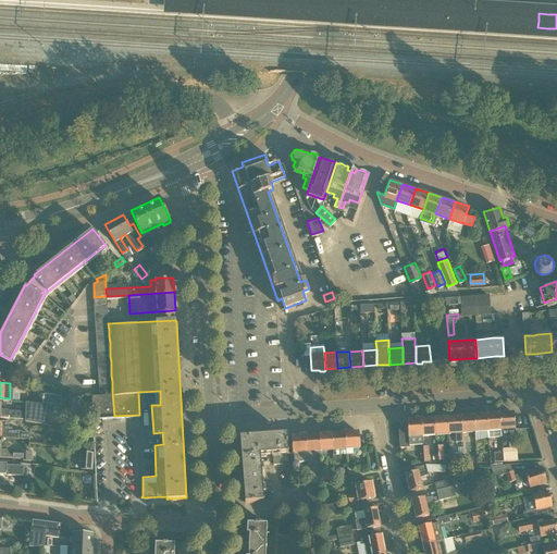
[(94,417),(114,416),(112,392),(91,393),(94,417)]
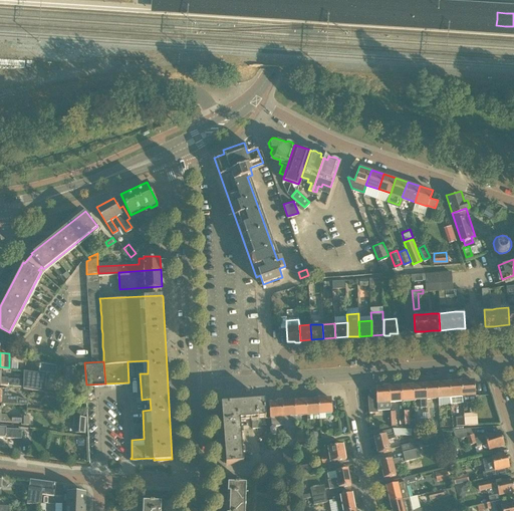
[(6,369),(0,368),(0,382),(23,385),(23,387),(44,390),(45,377),(46,372),(46,371),(24,369),(17,368),(9,367),(8,367),(8,375),(6,375),(6,369)]
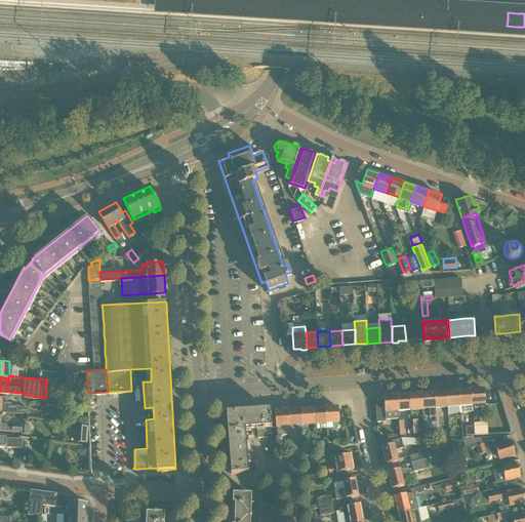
[(471,387),(471,388),(472,409),(486,408),(485,402),(484,387),(476,388),(476,386),(471,387)]
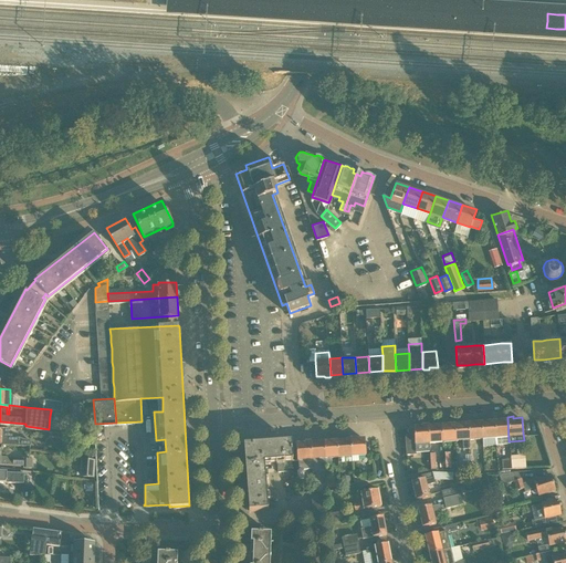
[(494,419),(495,442),(509,441),(507,418),(494,419)]
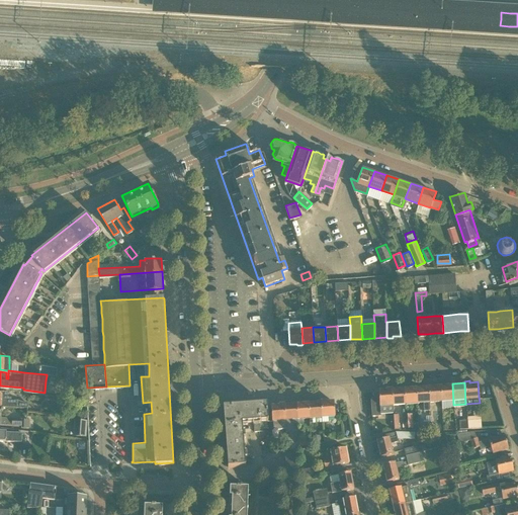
[(441,400),(442,400),(442,405),(453,405),(452,383),(440,384),(441,400)]
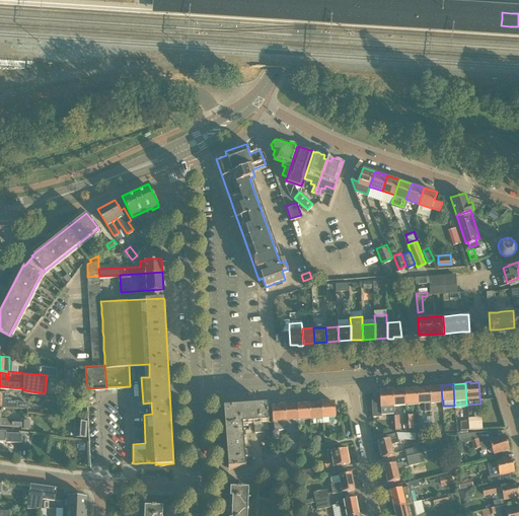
[(441,385),(429,386),(430,401),(442,400),(441,385)]
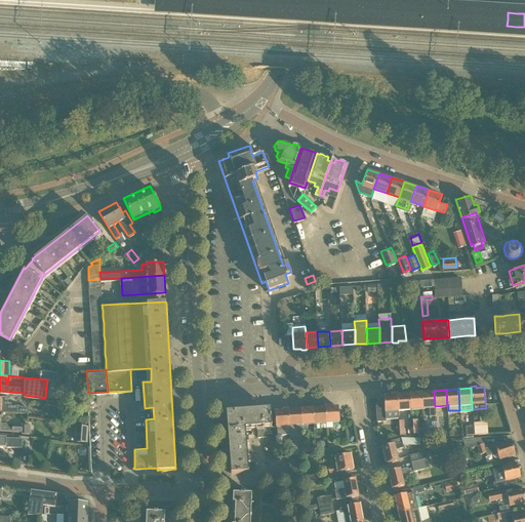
[(422,407),(429,406),(430,414),(436,413),(435,406),(434,391),(421,392),(422,407)]
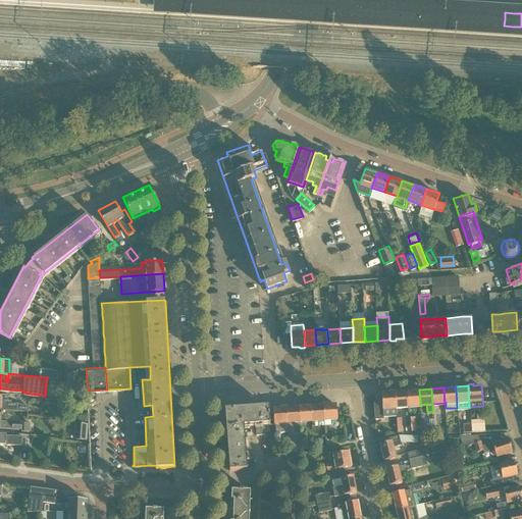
[(389,392),(381,392),(382,399),(373,400),(374,417),(384,416),(383,407),(396,406),(395,392),(395,390),(389,391),(389,392)]
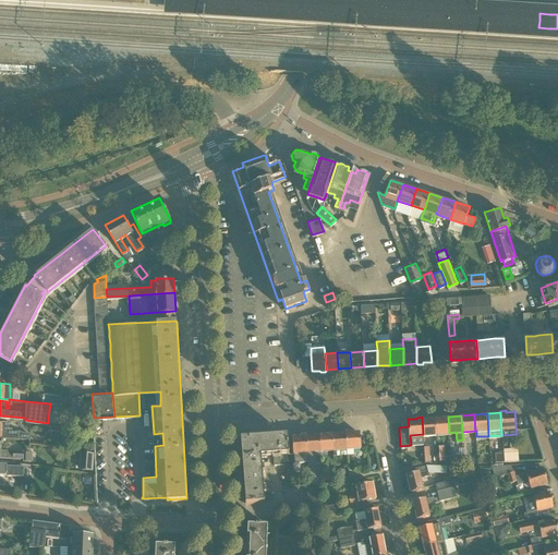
[(435,418),(436,433),(449,433),(448,417),(435,418)]
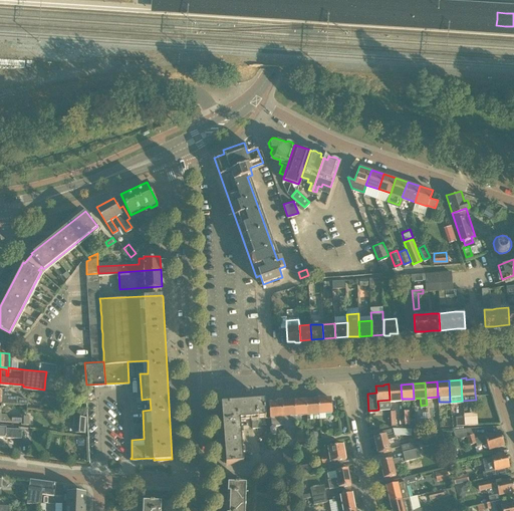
[(401,385),(389,386),(390,400),(402,399),(401,385)]
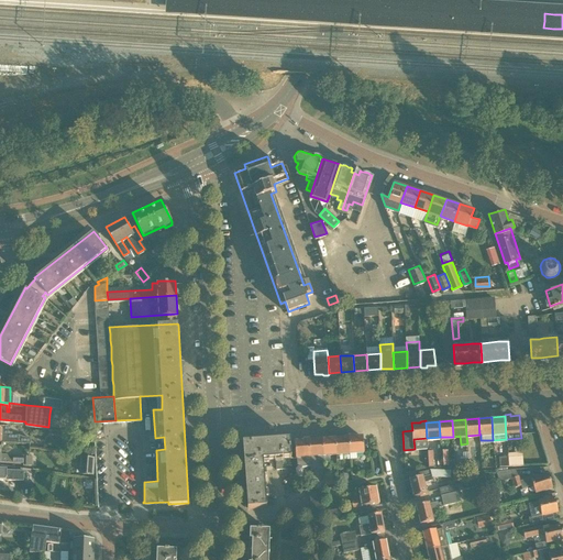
[(0,439),(18,440),(30,441),(30,436),(19,432),(10,431),(10,424),(0,423),(0,425),(0,424),(0,439)]
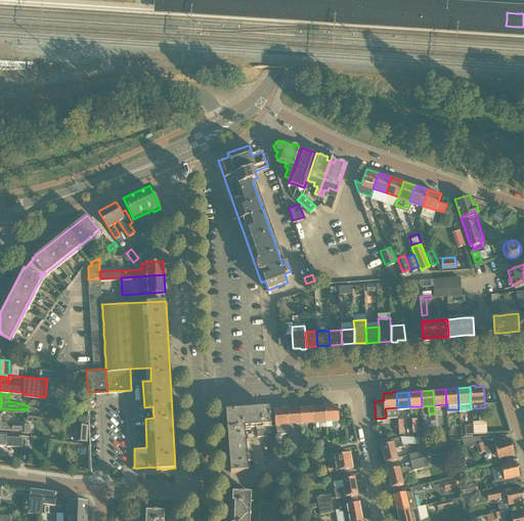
[(324,405),(325,425),(332,425),(332,420),(339,420),(338,404),(330,404),(330,403),(324,403),(324,405)]
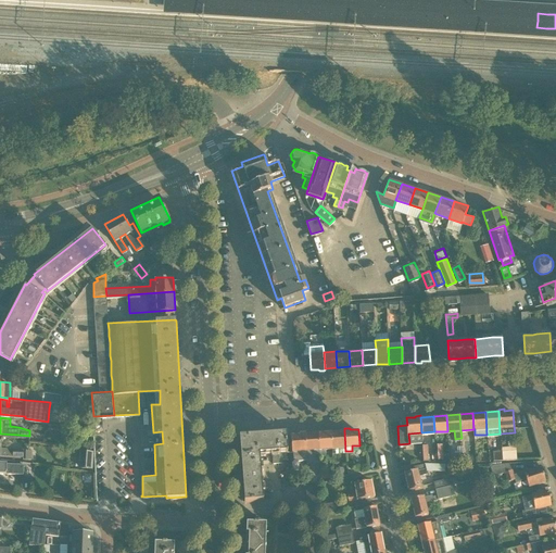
[(332,447),(332,452),(345,451),(344,430),(331,431),(332,447)]
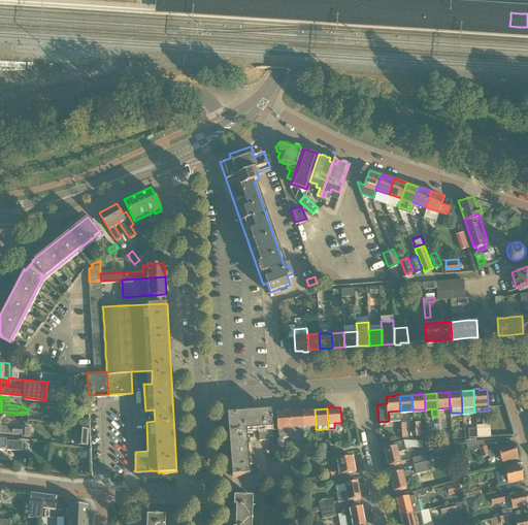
[(272,413),(271,409),(228,413),(232,474),(250,473),(250,472),(257,471),(256,468),(250,468),(246,429),(259,428),(259,438),(268,437),(268,434),(271,434),(271,427),(273,427),(272,424),(272,413)]
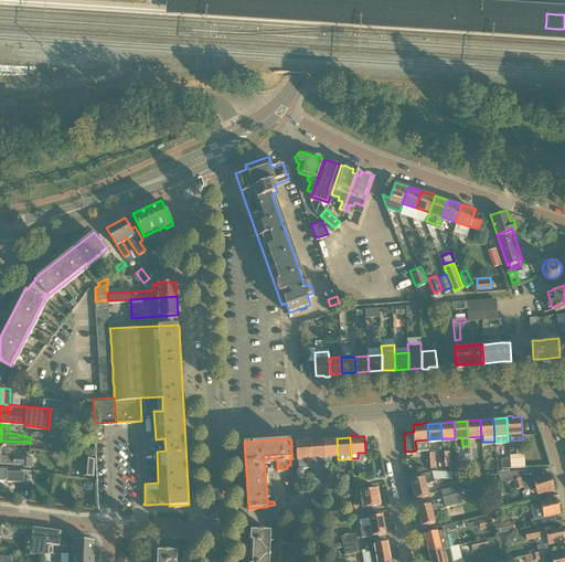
[(296,442),(291,442),(291,454),(297,454),(297,457),(298,457),(298,466),(311,466),(311,456),(310,439),(310,438),(305,438),(305,441),(296,441),(296,442)]
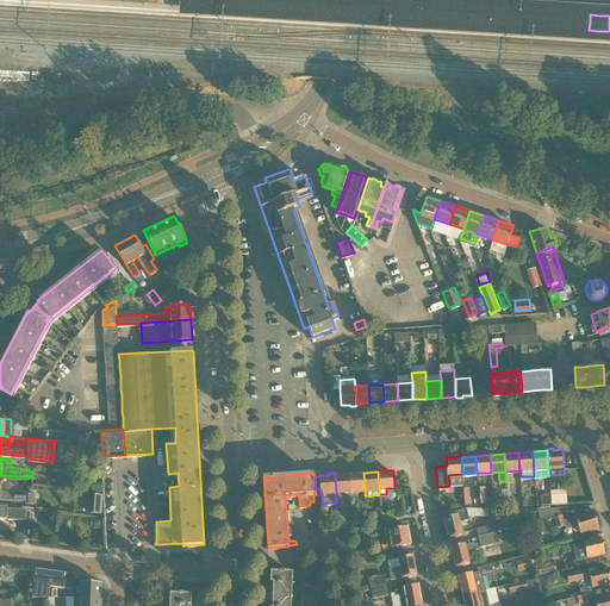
[(363,473),(349,474),(350,491),(352,498),(358,498),(358,491),(365,489),(363,473)]
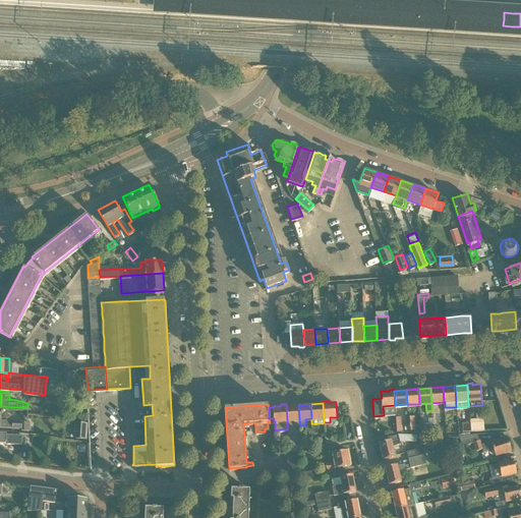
[(299,419),(298,405),(286,405),(287,420),(299,419)]
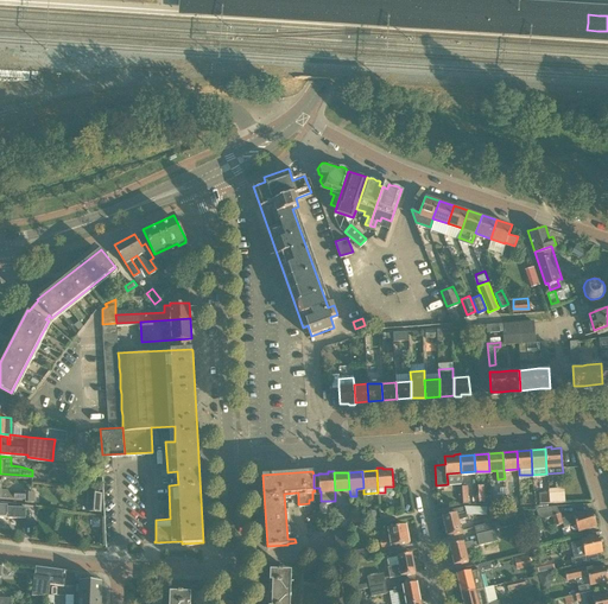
[(35,489),(26,489),(1,488),(1,479),(0,478),(0,495),(25,497),(25,498),(35,500),(35,489)]
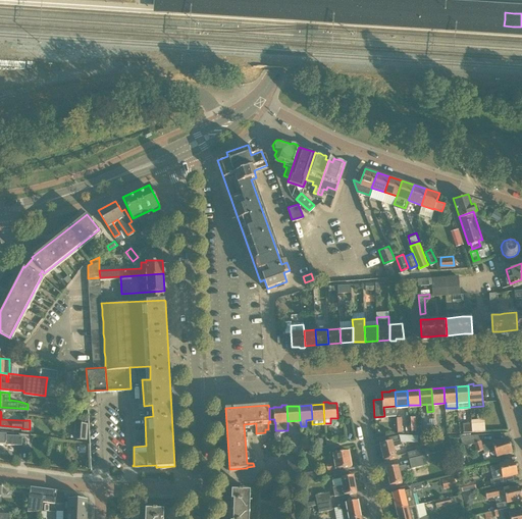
[(426,433),(434,433),(433,417),(429,417),(429,421),(427,421),(427,423),(426,423),(426,433)]
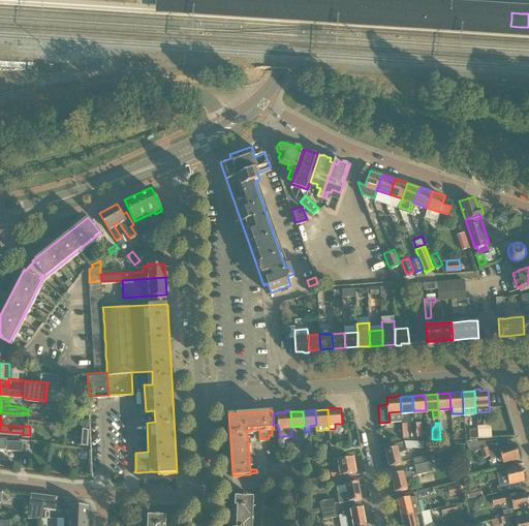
[(477,427),(478,436),(491,435),(491,426),(477,427)]
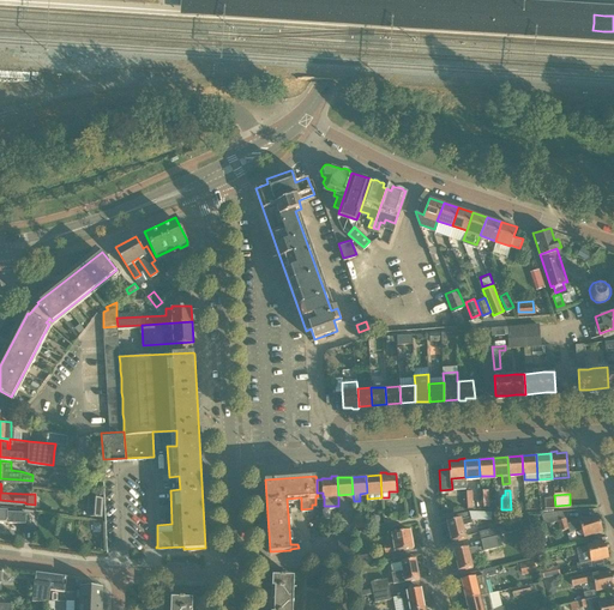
[(88,495),(86,513),(102,514),(103,496),(88,495)]
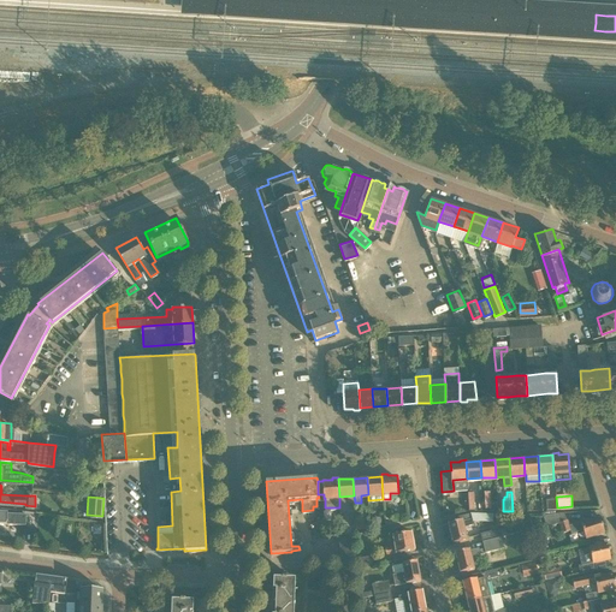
[(557,507),(556,497),(546,497),(546,507),(557,507)]
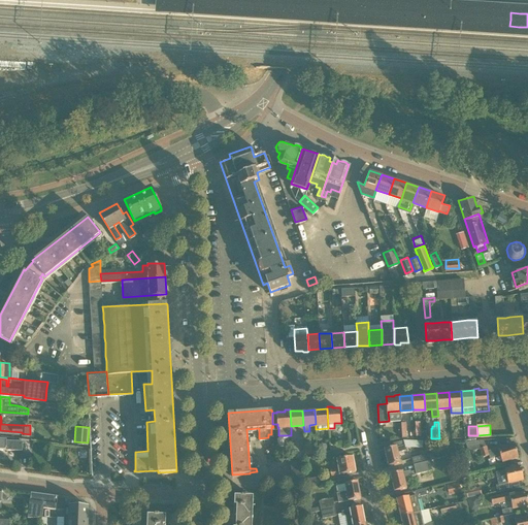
[(0,437),(0,447),(22,449),(23,438),(0,437)]
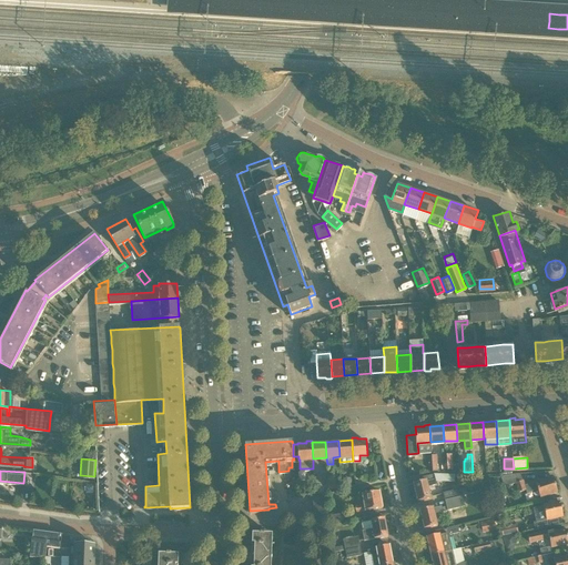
[(526,488),(537,485),(540,495),(557,490),(553,476),(543,480),(541,477),(535,480),(525,483),(524,477),(523,478),(520,471),(500,473),(504,485),(515,481),(518,490),(526,487),(526,488)]
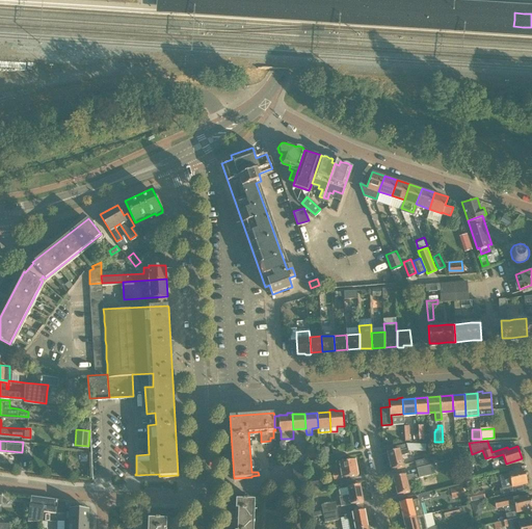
[(392,445),(393,449),(387,450),(391,468),(403,465),(401,453),(408,451),(406,442),(392,445)]
